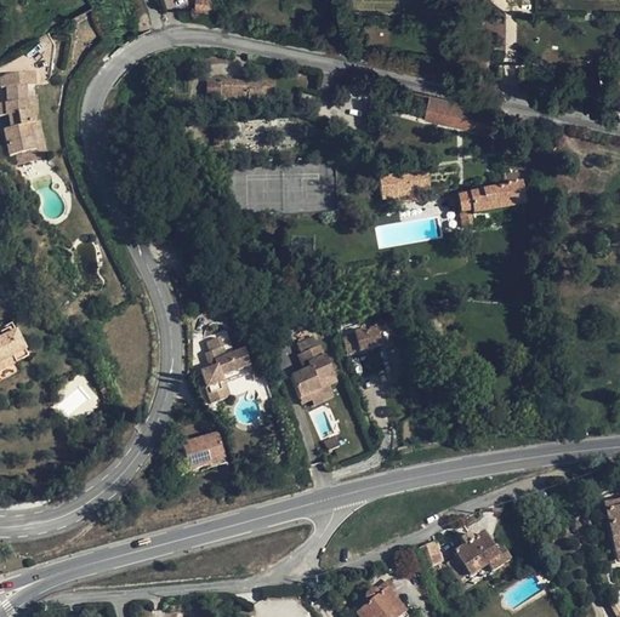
[(11,101),(7,101),(5,101),(6,113),(9,113),(12,126),(7,126),(5,127),(10,153),(16,152),(37,147),(32,121),(34,118),(35,116),(34,114),(32,112),(28,112),(27,93),(26,83),(35,83),(34,69),(6,70),(1,74),(3,85),(7,85),(11,84),(11,101)]
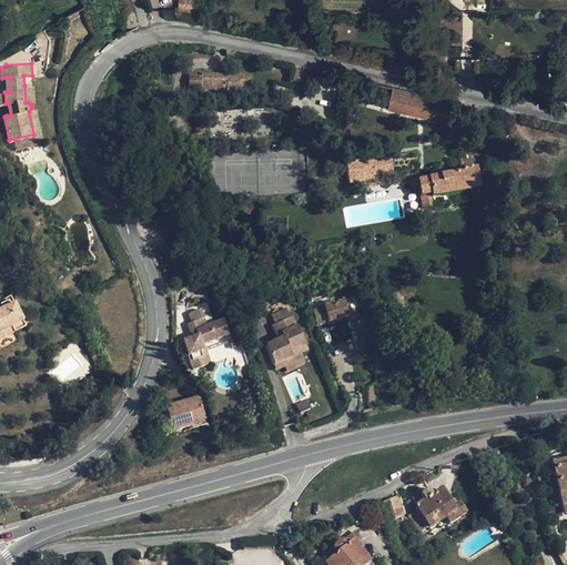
[(33,86),(24,86),(26,102),(29,102),(36,102),(33,86)]
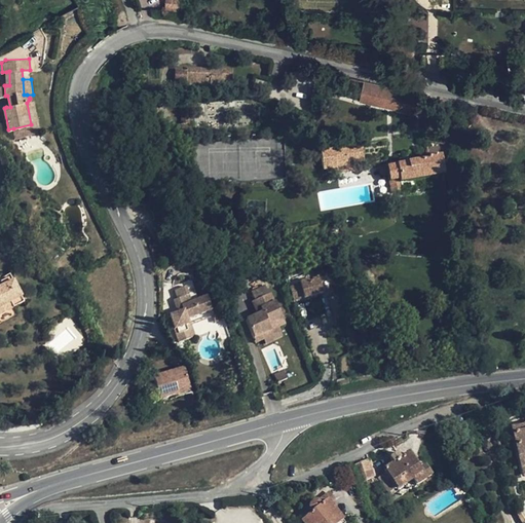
[(361,97),(422,111),(422,109),(426,94),(365,79),(361,97)]
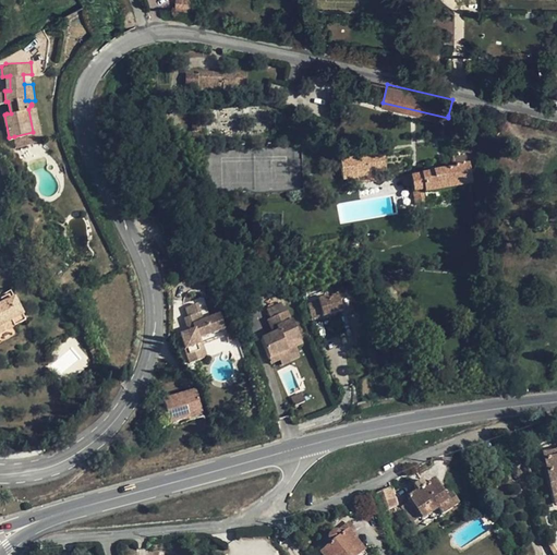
[(14,136),(16,146),(43,140),(36,107),(28,109),(33,132),(14,136)]
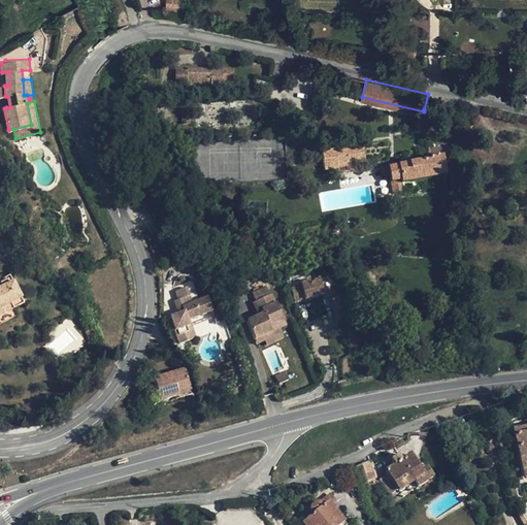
[(189,105),(182,106),(183,131),(191,130),(189,105)]
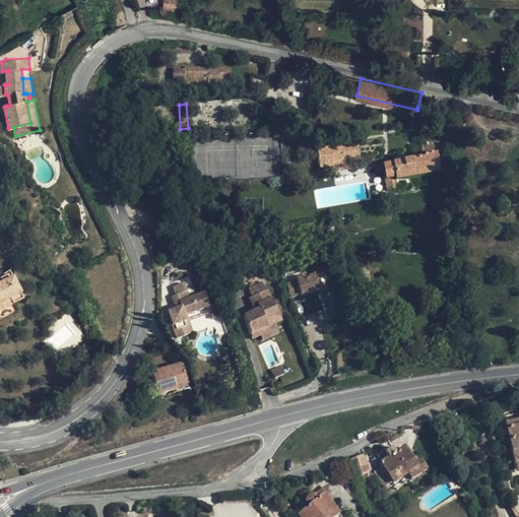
[(359,142),(318,147),(321,168),(335,166),(334,159),(349,157),(349,160),(362,159),(359,142)]
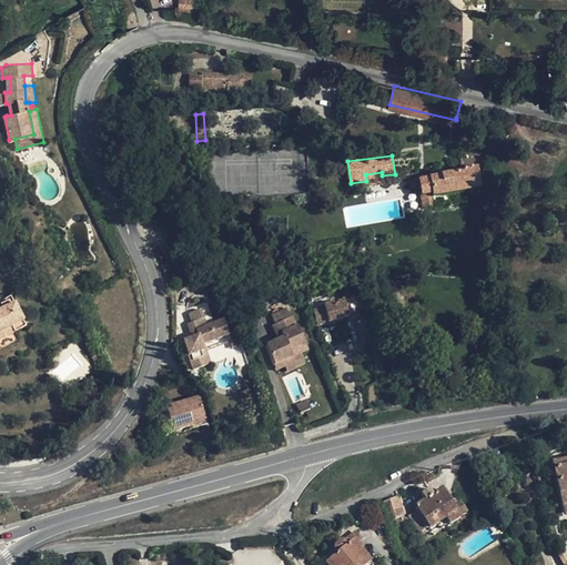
[(436,201),(434,192),(481,183),(477,162),(457,167),(438,170),(438,173),(419,177),(422,193),(421,193),(422,203),(436,201)]
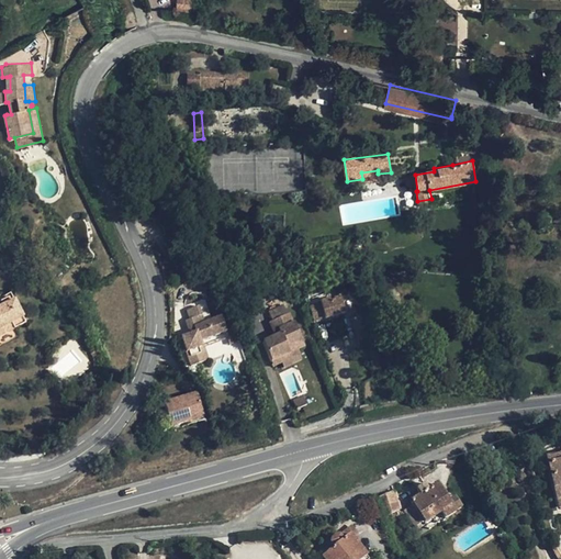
[(379,180),(378,174),(378,170),(361,172),(362,179),(363,182),(379,180)]
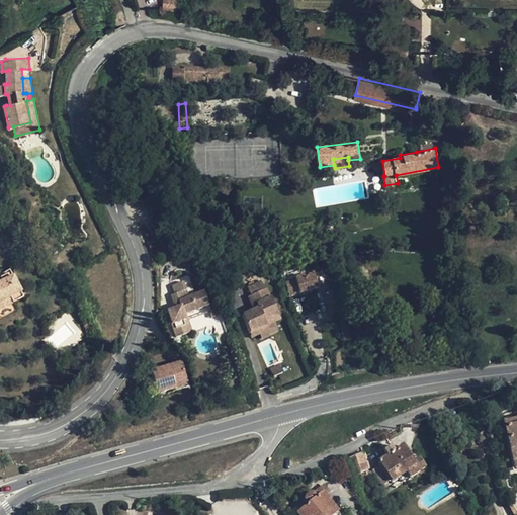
[(0,299),(20,290),(10,268),(0,272),(3,279),(0,280),(0,299)]
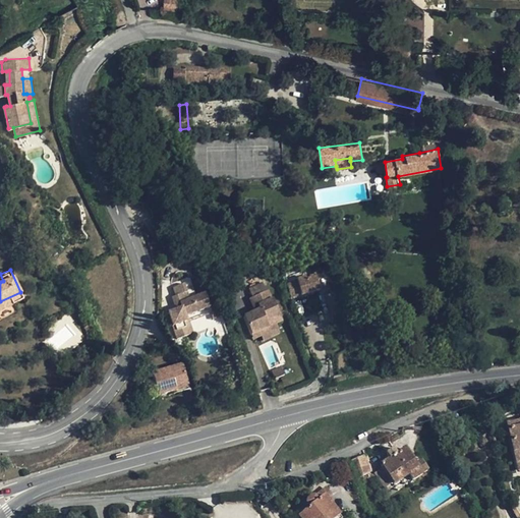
[(297,285),(288,290),(294,302),(300,299),(299,296),(302,295),(304,298),(321,289),(314,277),(310,279),(309,276),(296,283),(297,285)]
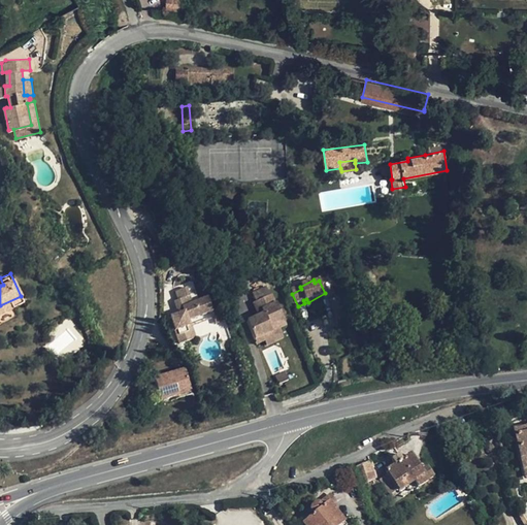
[(196,340),(193,327),(192,322),(217,316),(211,294),(202,297),(195,298),(191,283),(180,286),(183,295),(178,296),(183,315),(175,316),(183,345),(196,340)]
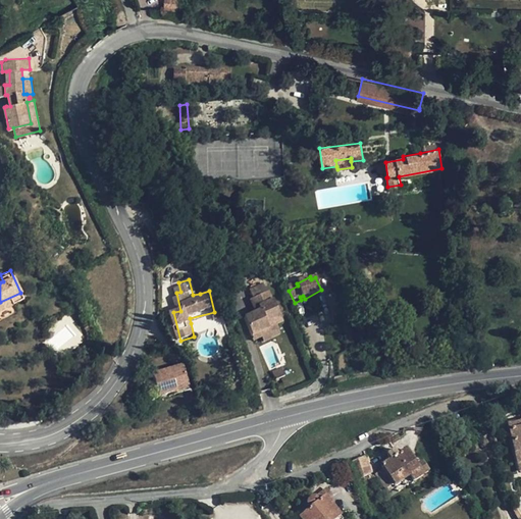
[(195,282),(192,279),(189,279),(193,295),(200,294),(197,282),(195,282)]
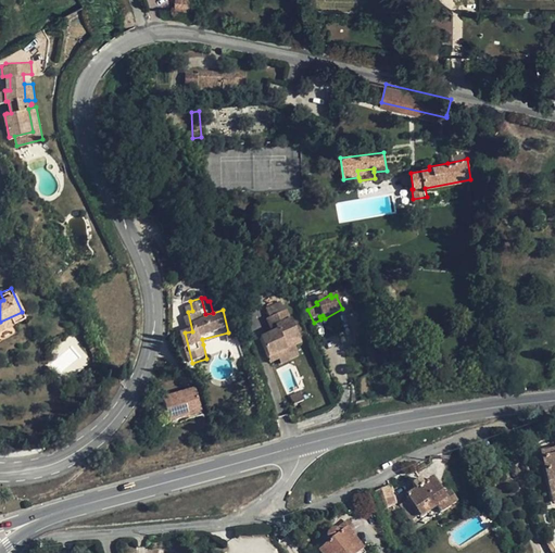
[(274,325),(269,327),(256,332),(264,352),(289,340),(297,337),(287,313),(285,314),(280,304),(268,310),(274,325)]
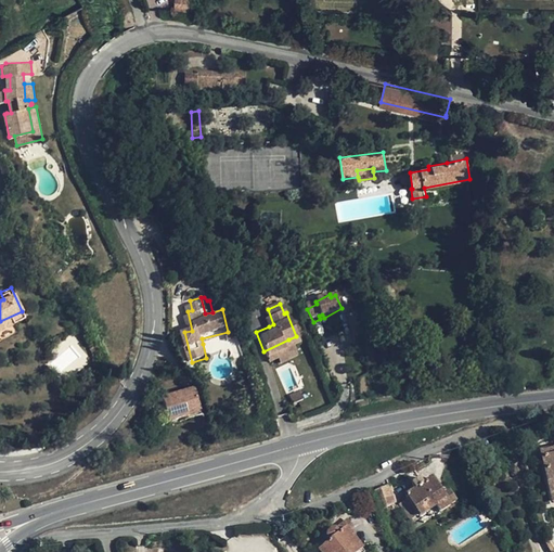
[(262,311),(269,326),(273,324),(268,309),(262,311)]
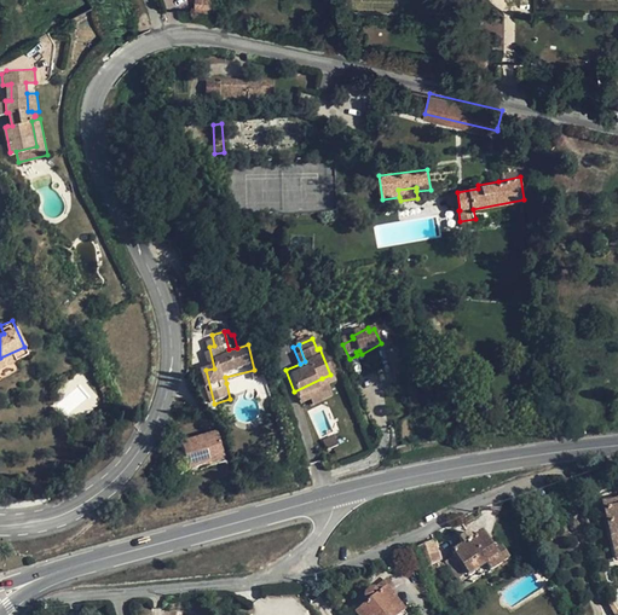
[(0,367),(28,354),(24,347),(0,358),(0,367)]
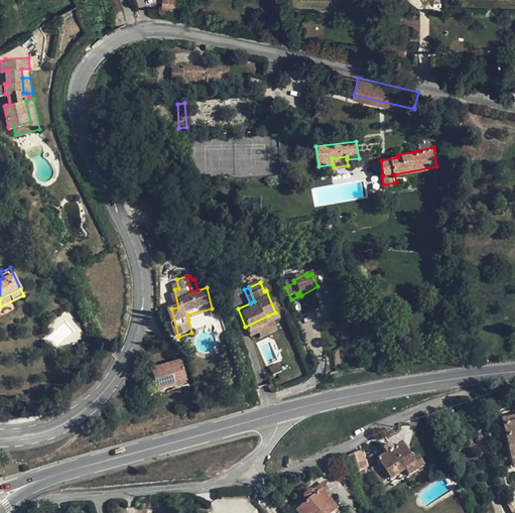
[(214,312),(212,308),(187,314),(188,319),(192,318),(214,312)]
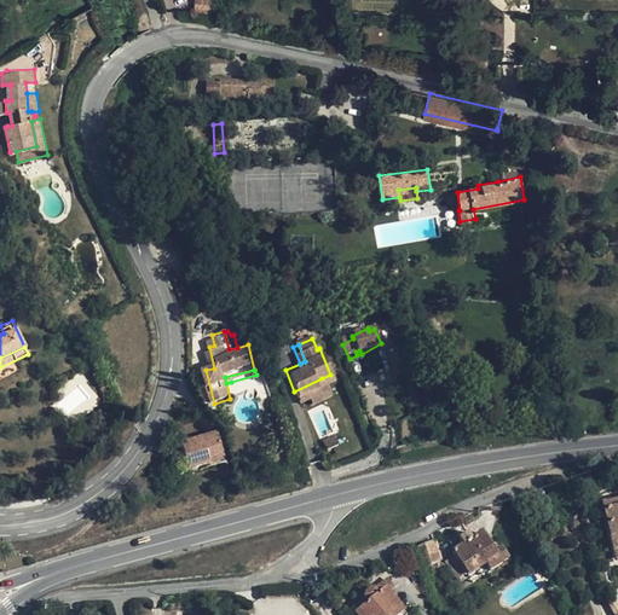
[(324,384),(322,378),(294,392),(296,396),(324,384)]
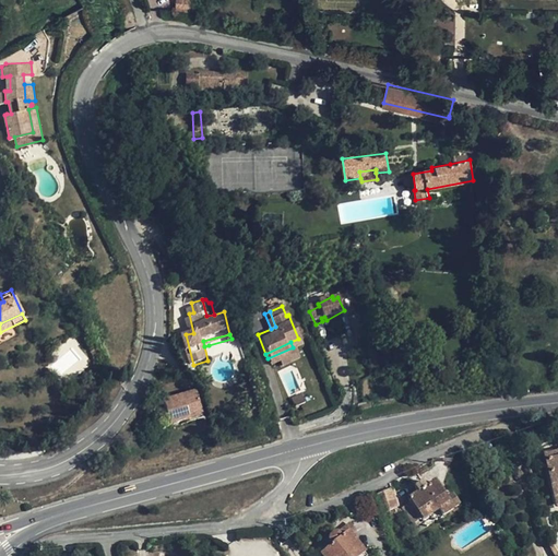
[(188,414),(202,410),(196,390),(164,399),(170,423),(189,418),(188,414)]
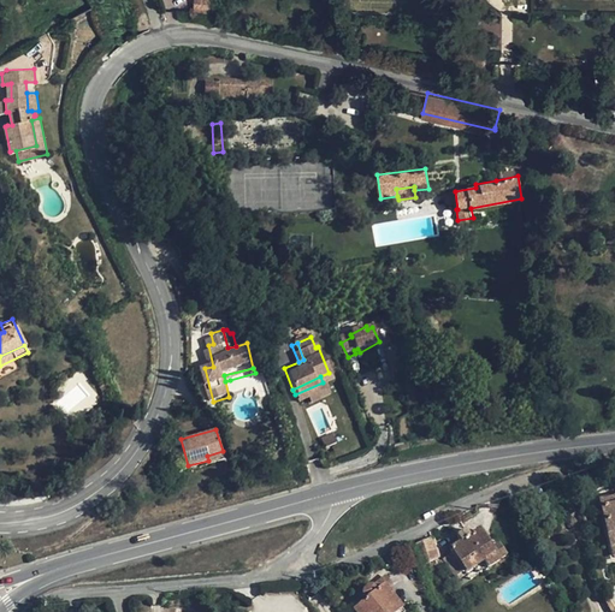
[(225,459),(223,451),(207,456),(208,461),(210,463),(225,459)]
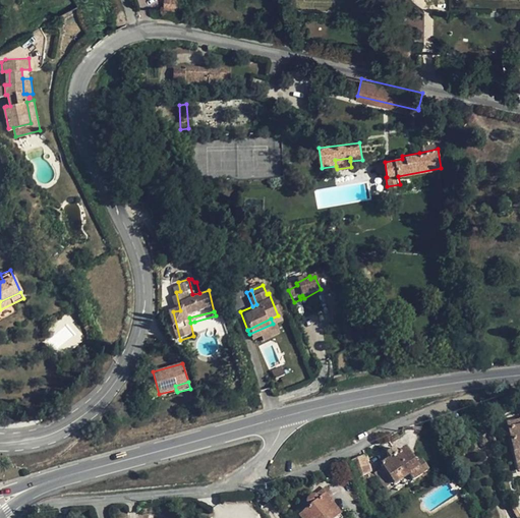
[(519,417),(509,420),(517,460),(519,459),(519,417)]
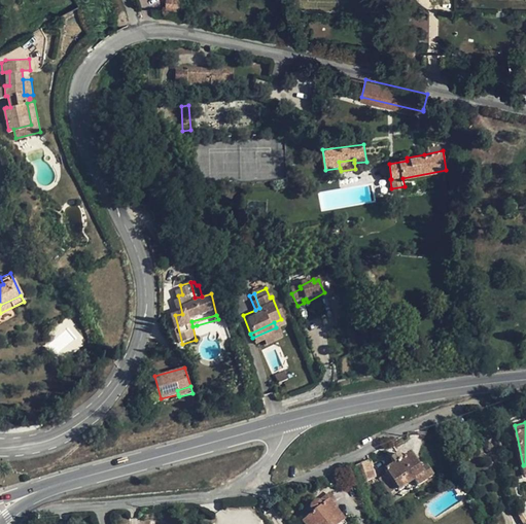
[(399,484),(400,486),(410,481),(415,477),(425,469),(423,466),(412,450),(404,455),(396,459),(387,465),(389,469),(381,475),(390,489),(399,484)]
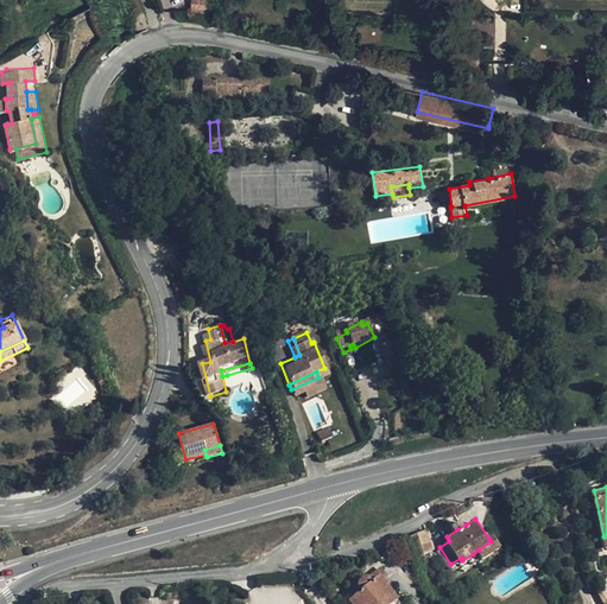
[(454,523),(457,529),(466,525),(462,519),(454,523)]
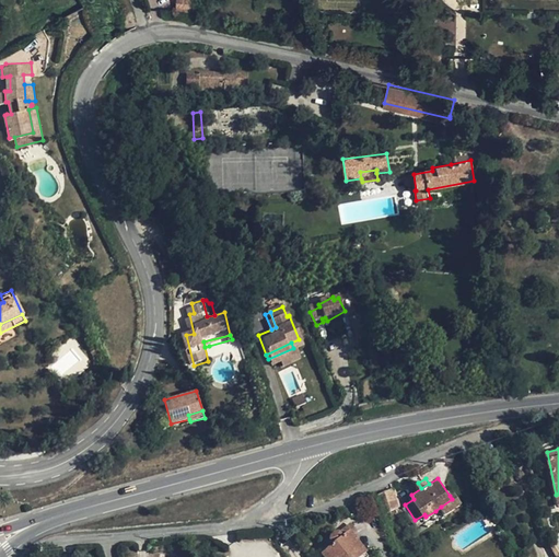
[(381,490),(387,510),(399,505),(393,486),(381,490)]
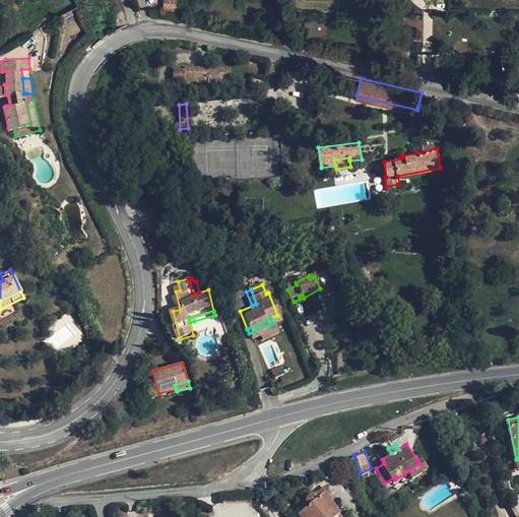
[(349,456),(354,475),(360,473),(353,455),(349,456)]
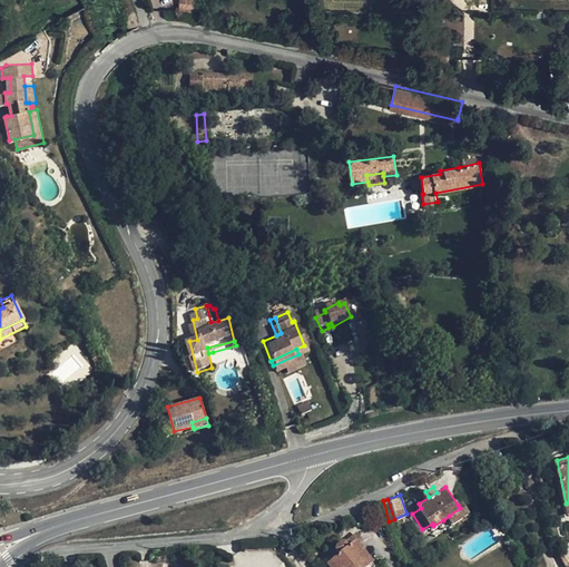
[(462,501),(458,505),(460,508),(464,515),(469,512),(462,501)]
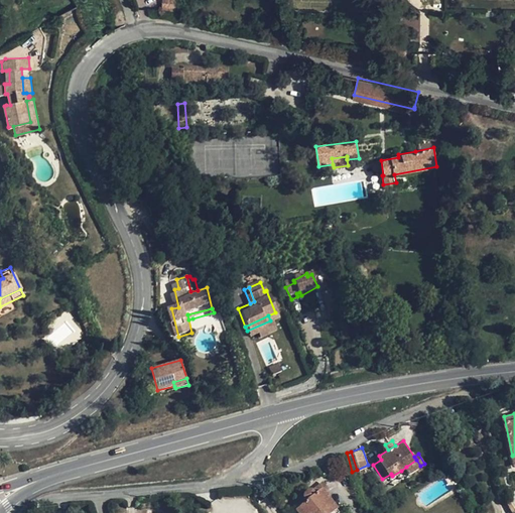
[(410,473),(420,466),(416,460),(406,467),(410,473)]
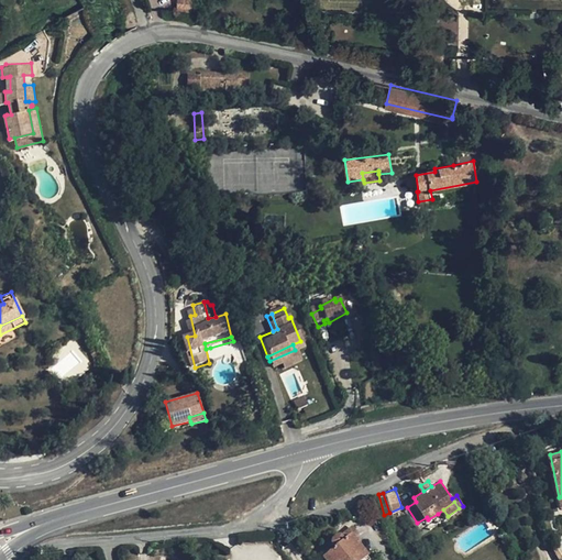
[(441,519),(438,514),(428,519),(431,525),(441,519)]
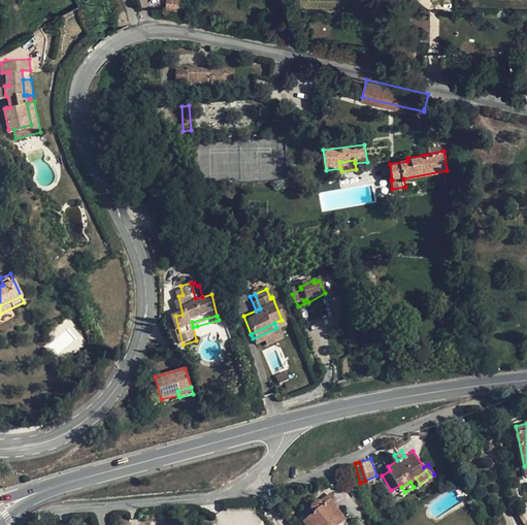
[(331,490),(326,493),(330,498),(333,502),(338,498),(331,490)]
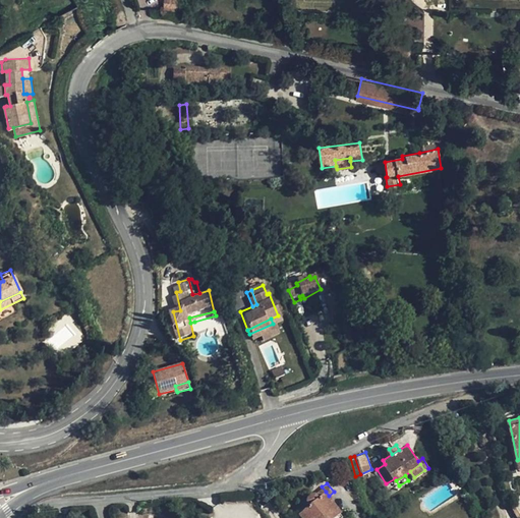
[(315,492),(320,497),(326,492),(322,486),(315,492)]
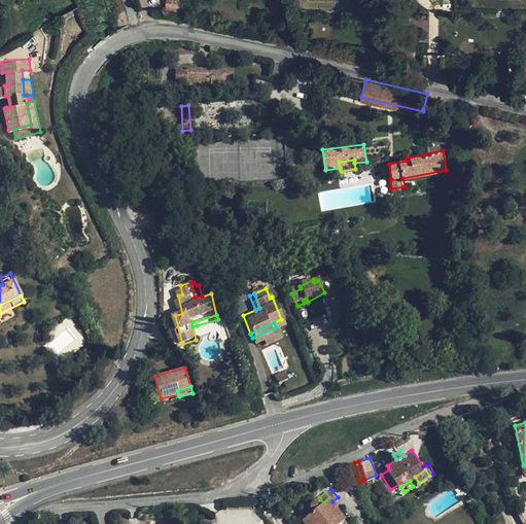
[(336,523),(345,517),(332,501),(329,497),(323,502),(321,500),(318,499),(314,499),(313,502),(312,505),(315,510),(305,518),(309,523),(336,523)]
